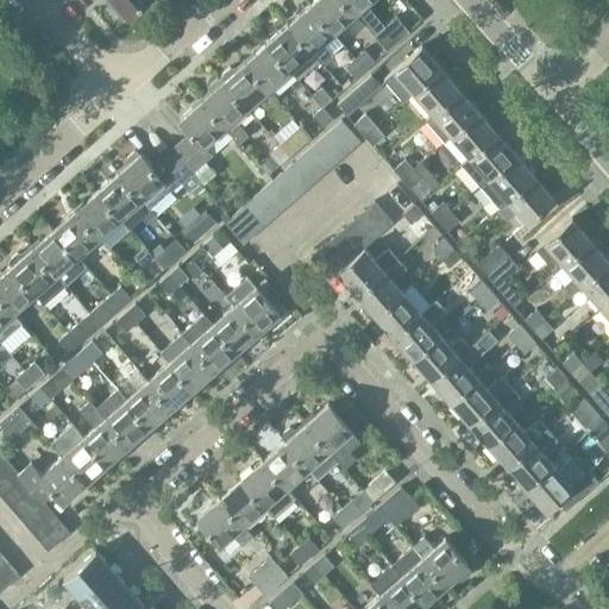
[(112,0),(117,4),(111,8),(123,22),(127,17),(146,0),(112,0)]
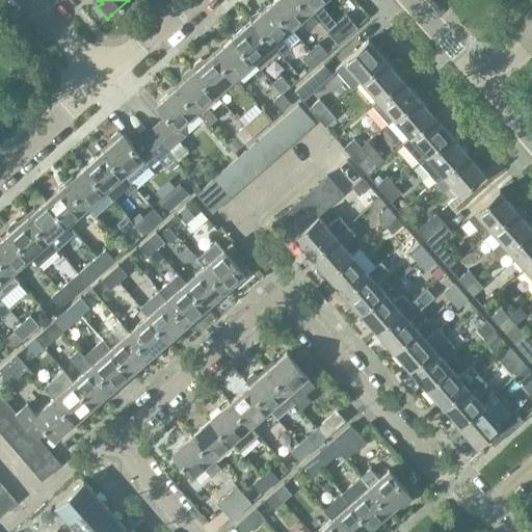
[(298,0),(275,0),(270,4),(291,28),(300,20),(309,29),(319,21),(311,10),(310,11),(298,0)]
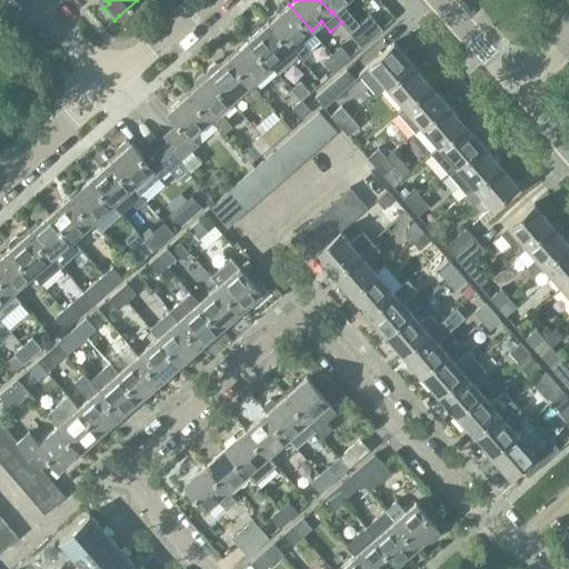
[(319,0),(331,12),(332,11),(345,0),(319,0)]
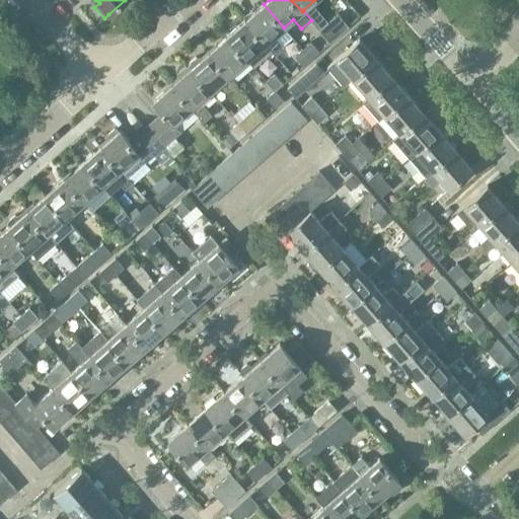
[(264,4),(244,21),(271,51),(274,53),(283,45),(275,35),(284,27),(264,4)]
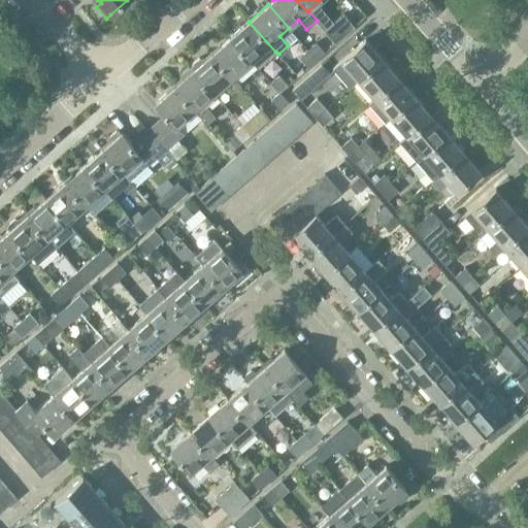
[(343,14),(324,32),(326,34),(335,44),(344,36),(355,27),(345,18),(343,14)]
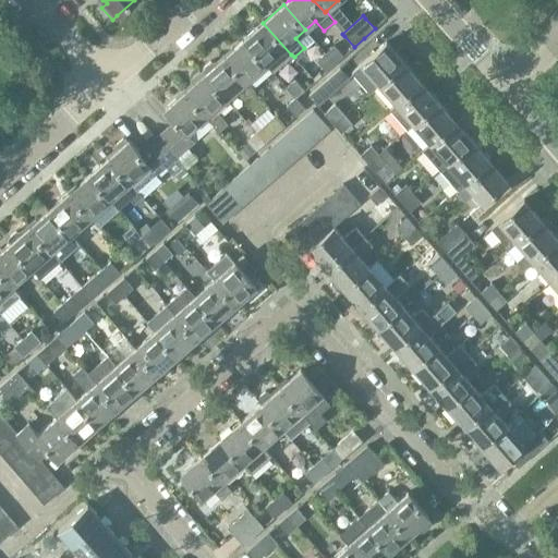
[(244,39),(266,64),(271,71),(291,55),(263,23),(244,39)]
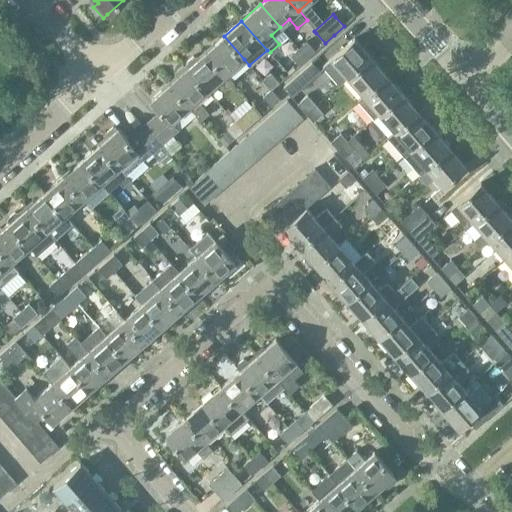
[(224,36),(206,52),(225,74),(244,59),(224,36)]
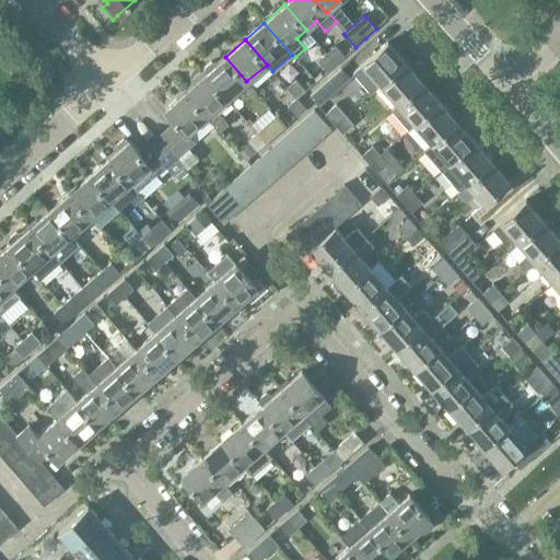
[(362,63),(353,72),(371,93),(381,84),(405,62),(387,43),(362,63)]
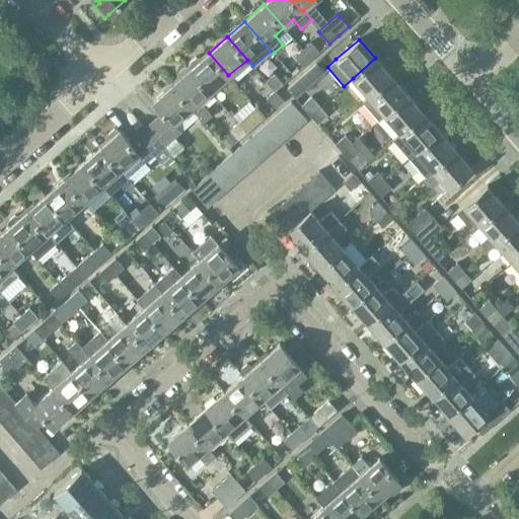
[(311,42),(302,50),(311,59),(319,52),(311,42)]
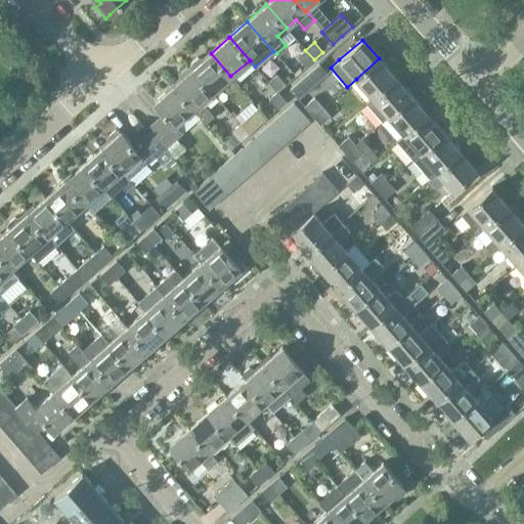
[(314,59),(305,50),(297,57),(306,67),(314,59)]
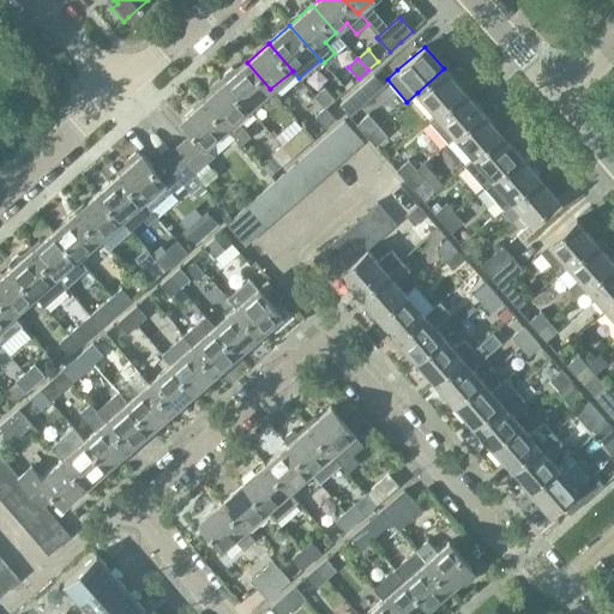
[(224,79),(223,79),(248,108),(259,98),(270,109),(280,101),(270,89),(247,62),(238,71),(235,67),(232,67),(224,74),(224,79)]
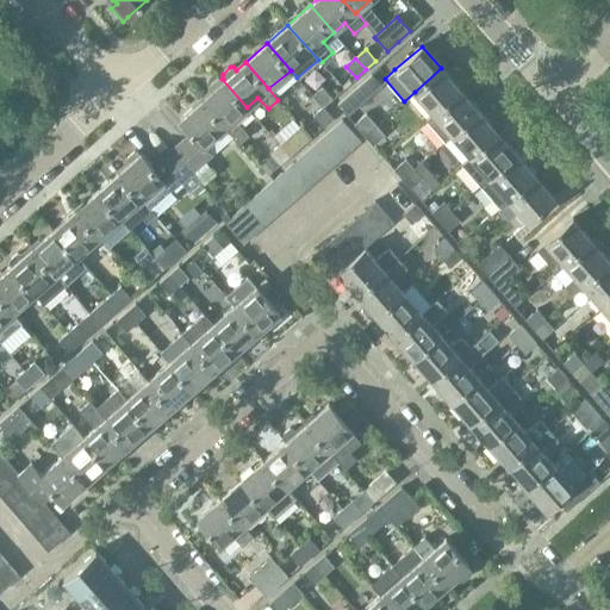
[(415,92),(433,113),(460,89),(441,68),(415,92)]
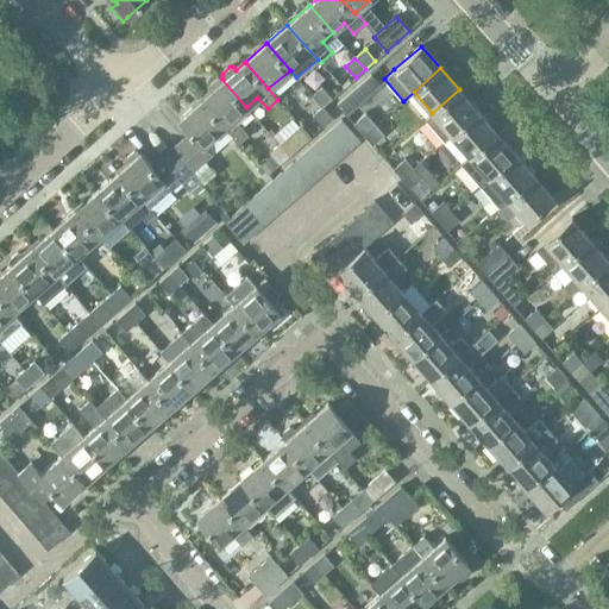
[(337,104),(347,115),(380,88),(369,75),(337,104)]
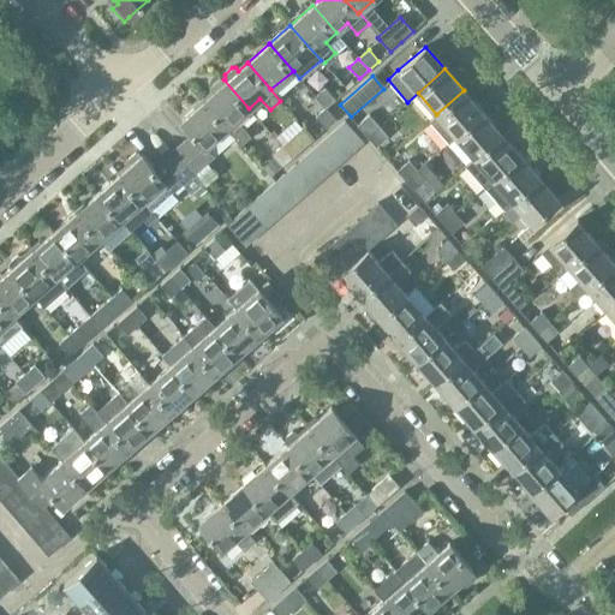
[(204,101),(227,127),(242,144),(251,136),(237,120),(249,108),(224,79),(224,81),(219,79),(210,87),(210,90),(213,93),(204,101)]
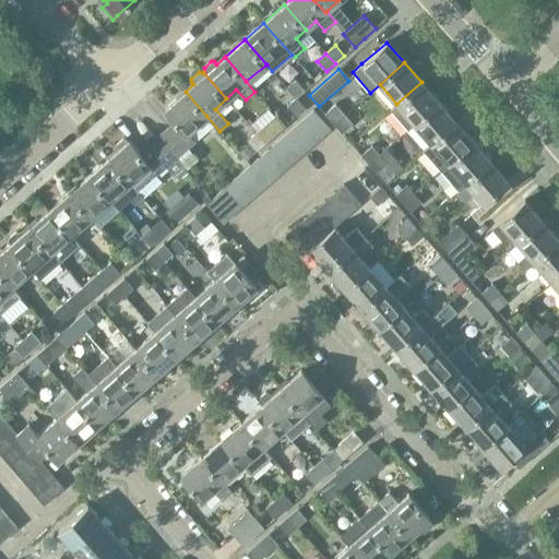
[(286,87),(296,98),(305,91),(295,80),(286,87)]
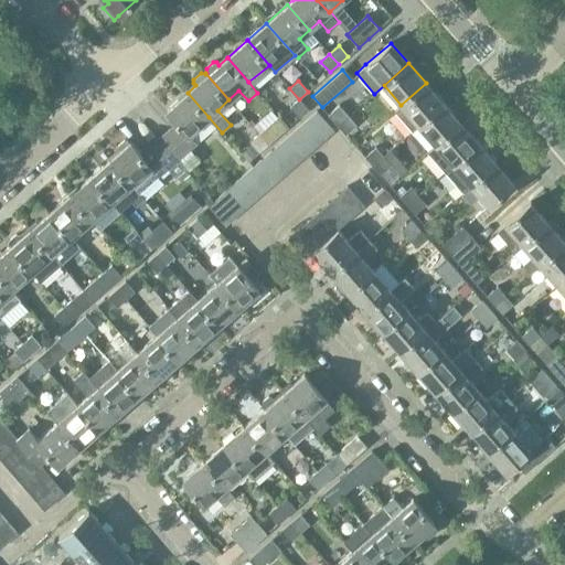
[(413,130),(418,125),(444,103),(426,83),(401,105),(395,110),(413,130)]
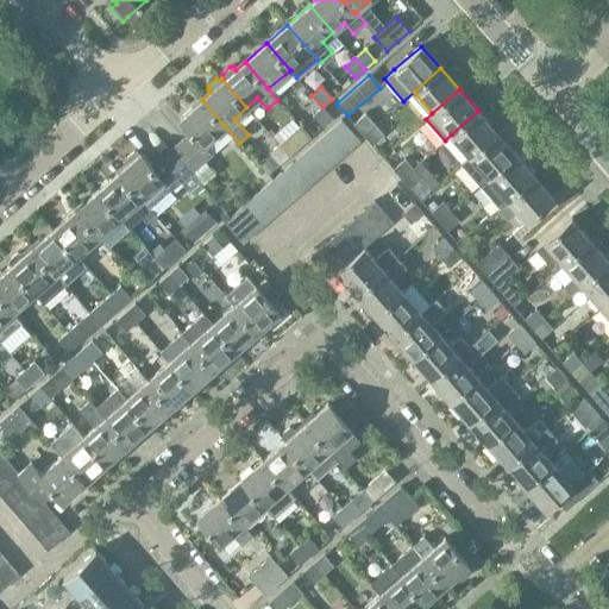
[(181,119),(192,131),(205,145),(225,126),(202,100),(181,119)]
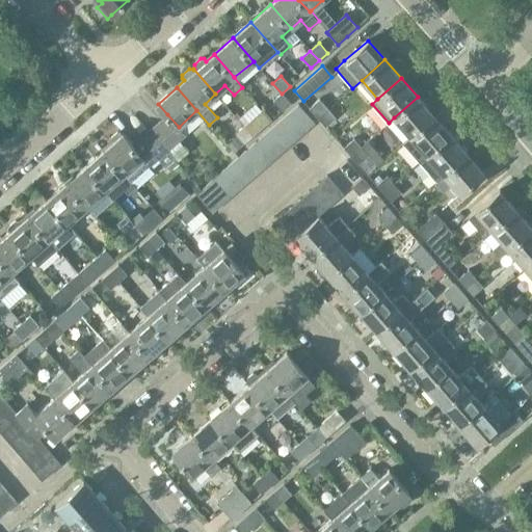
[(273,100),(282,110),(290,103),(282,94),(273,100)]
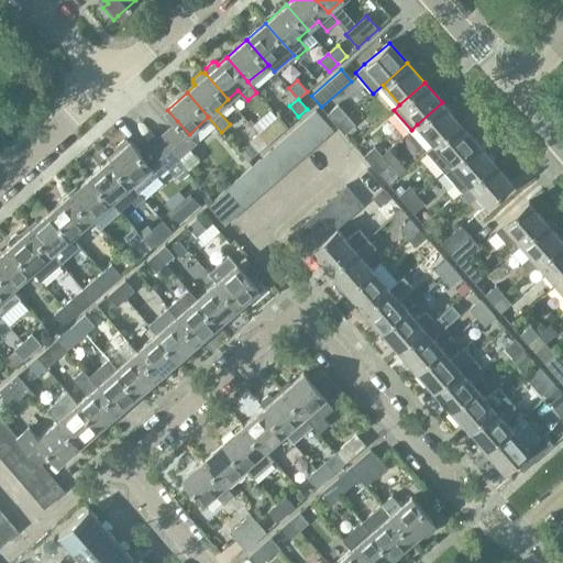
[(417,124),(434,144),(460,122),(442,102),(417,124)]
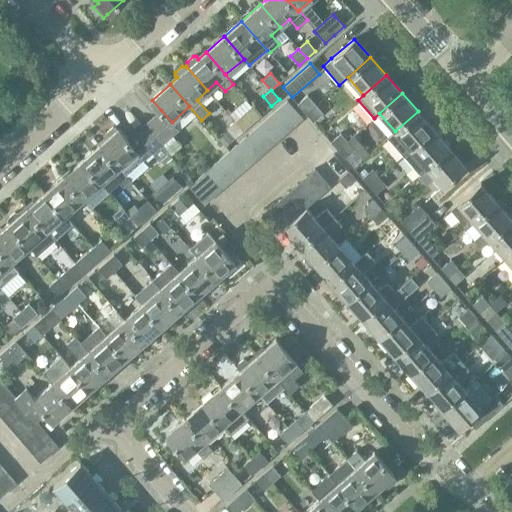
[(308,95),(297,104),(306,114),(316,105),(308,95)]
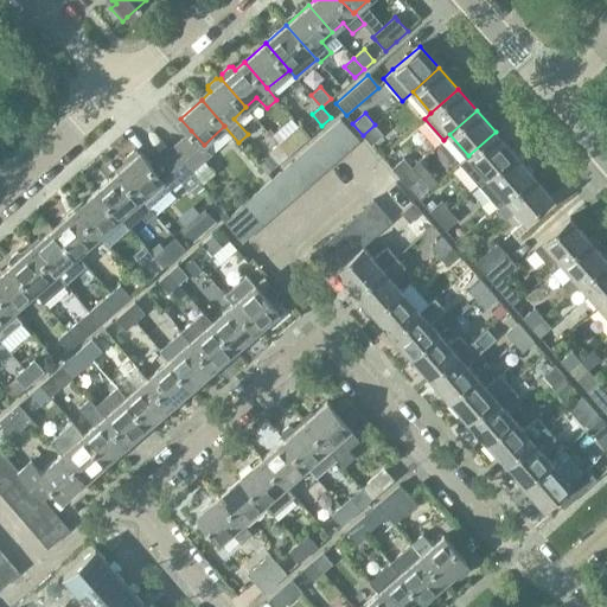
[(339,120),(330,128),(349,151),(358,142),(339,120)]
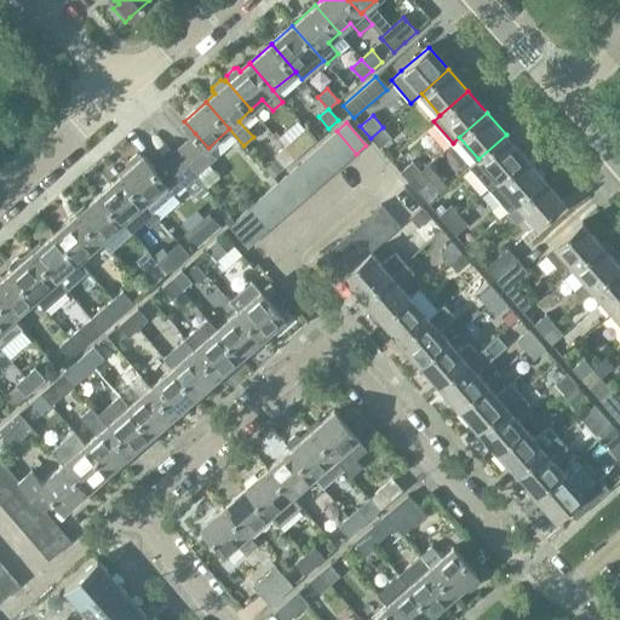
[(371,138),(382,150),(394,139),(383,127),(371,138)]
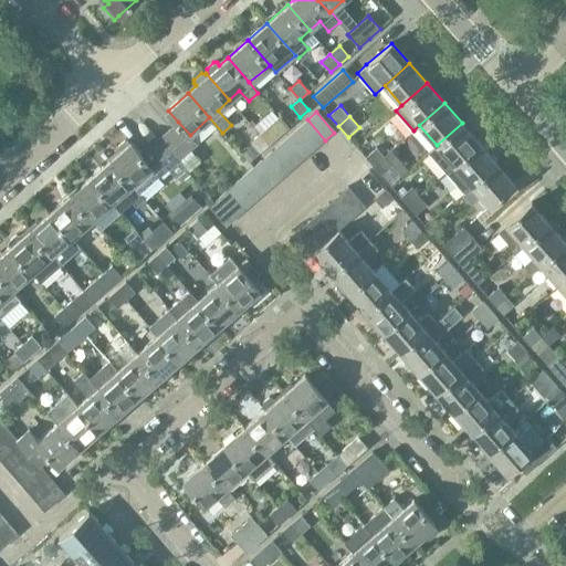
[(279,117),(260,134),(269,144),(276,137),(287,127),(279,117)]
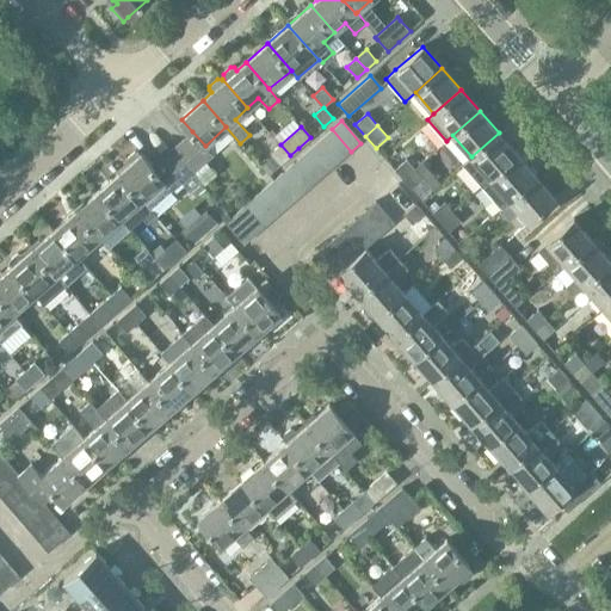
[(332,129),(321,139),(340,160),(351,152),(332,129)]
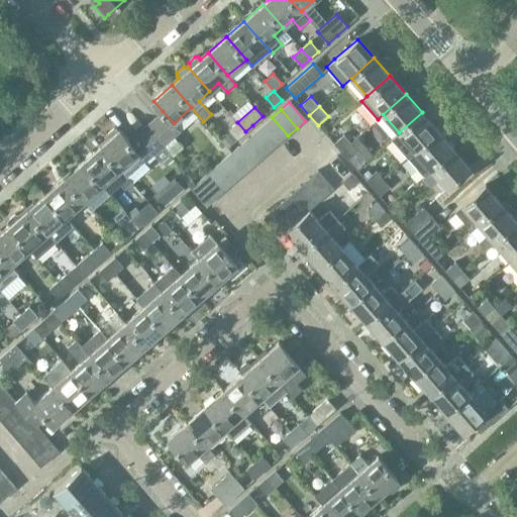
[(163,111),(153,119),(171,138),(175,134),(180,130),(174,123),(163,111)]
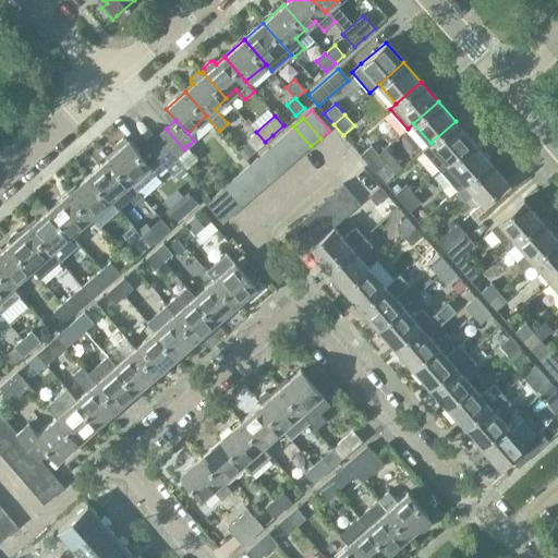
[(422,150),(438,170),(472,141),(456,121),(431,143),(422,150)]
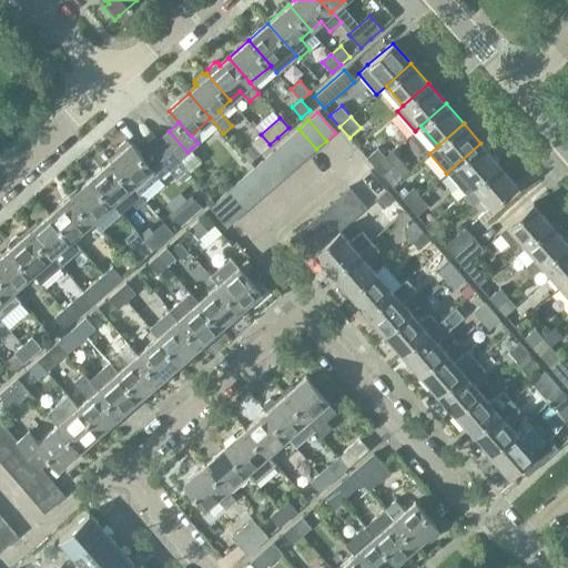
[(298,129),(288,137),(306,158),(316,149),(298,129)]
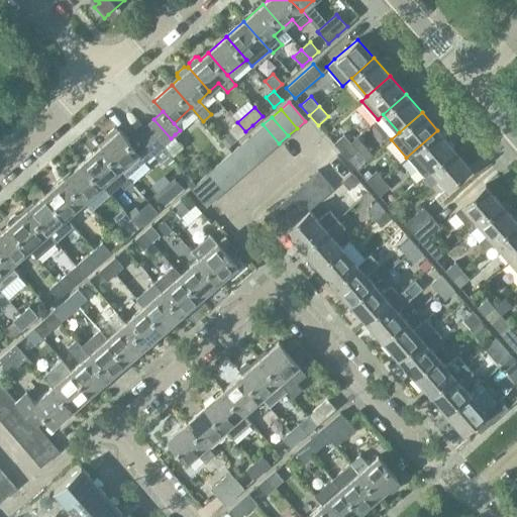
[(153,119),(145,126),(163,145),(164,144),(171,138),(153,119)]
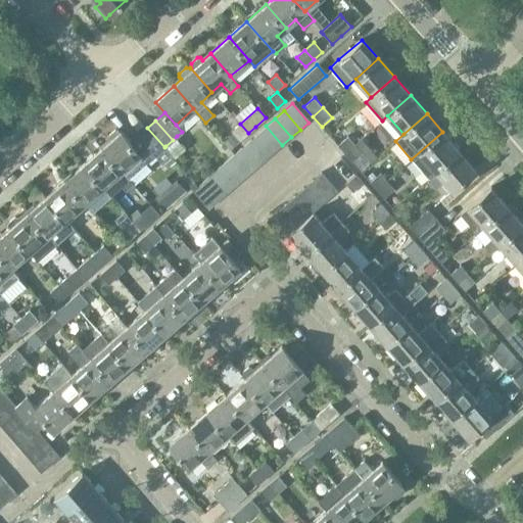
[(248,133),(240,124),(231,131),(239,141),(248,133)]
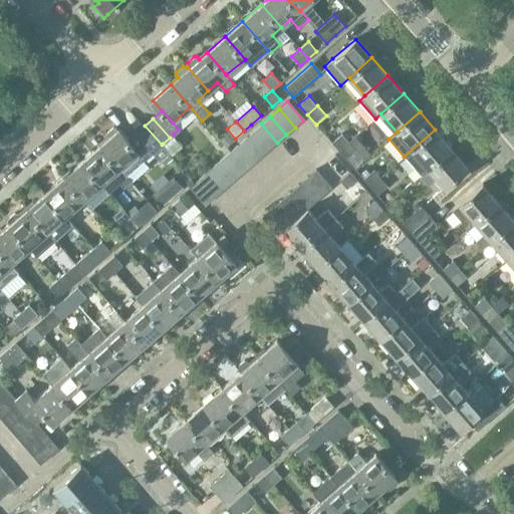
[(261,123),(252,132),(268,151),(277,143),(261,123)]
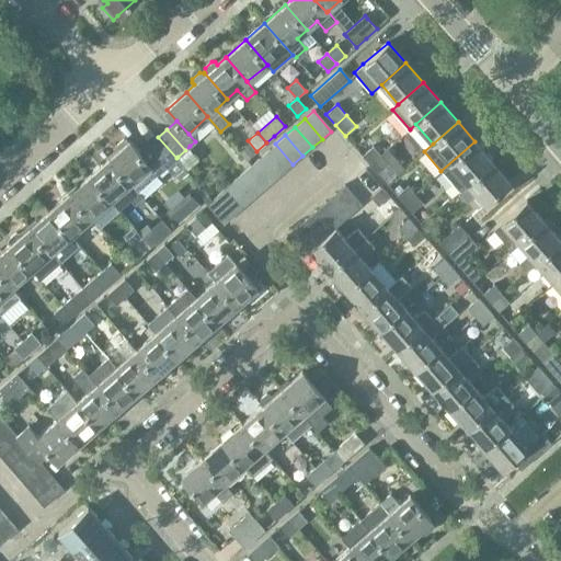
[(158,137),(149,146),(168,165),(176,175),(184,167),(176,158),(158,137)]
